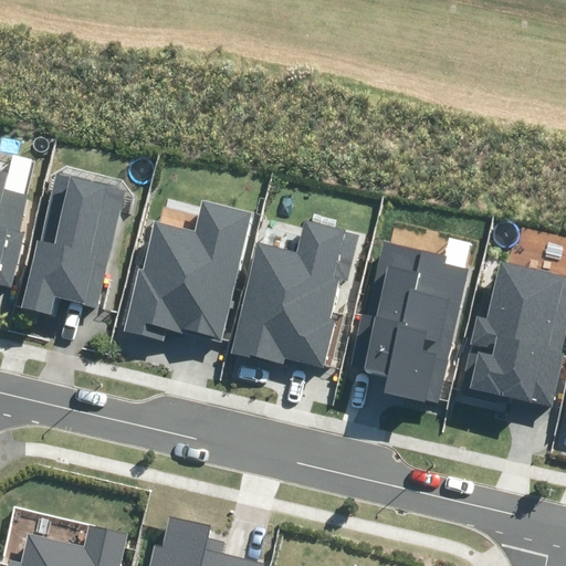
[(0,284),(11,286),(24,232),(19,231),(28,196),(4,190),(9,171),(0,169),(0,284)]
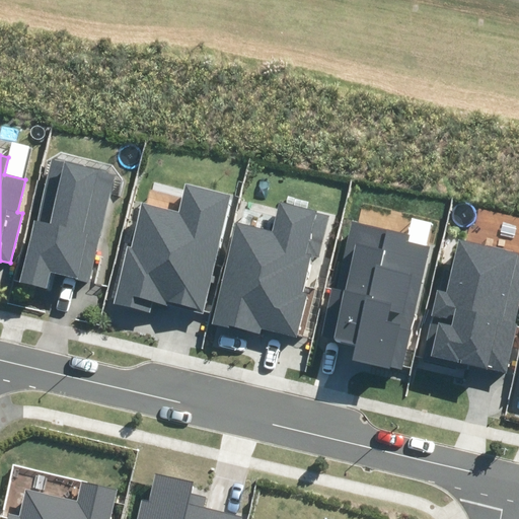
[(51,274),(90,283),(116,173),(52,159),(38,222),(34,221),(20,282),(48,288),(51,274)]
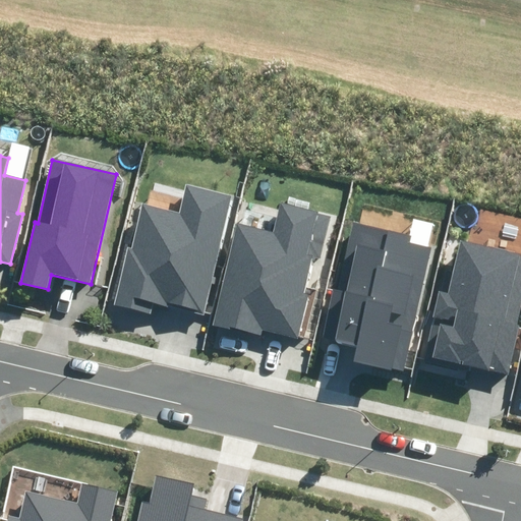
[(155,300),(204,312),(233,196),(186,185),(179,213),(142,204),(131,248),(128,248),(114,304),(151,313),(155,300)]
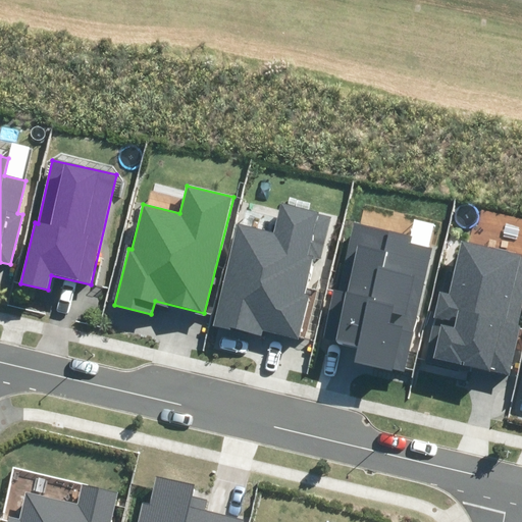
[(263,329),(299,338),(310,297),(304,295),(313,259),(321,261),(332,217),(281,204),(274,232),(238,223),(211,324),(262,337),(263,329)]
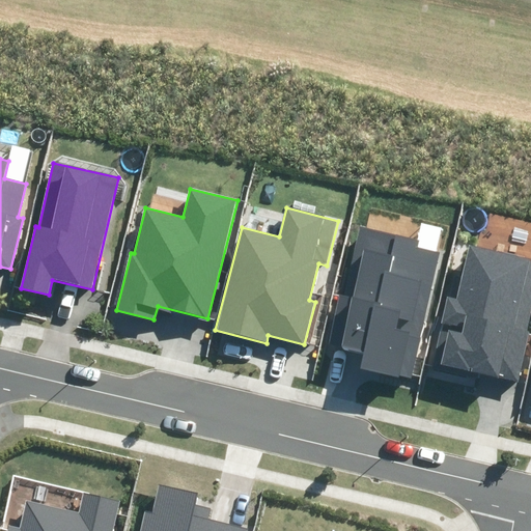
[(359,368),(411,380),(440,252),(417,247),(419,241),(357,227),(331,345),(363,353),(359,368)]
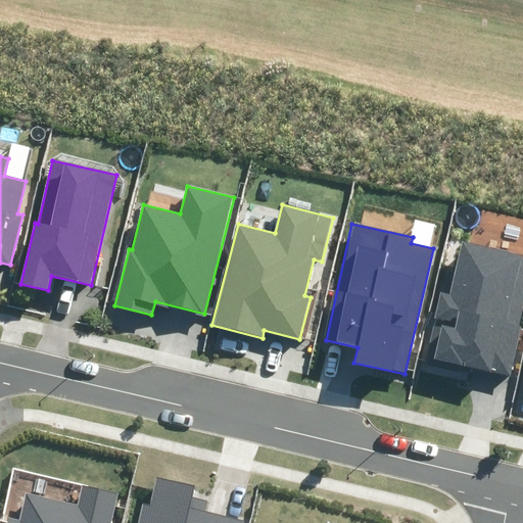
[(471,366),(510,375),(522,317),(522,254),(464,241),(452,294),(441,292),(425,362),(470,372),(471,366)]
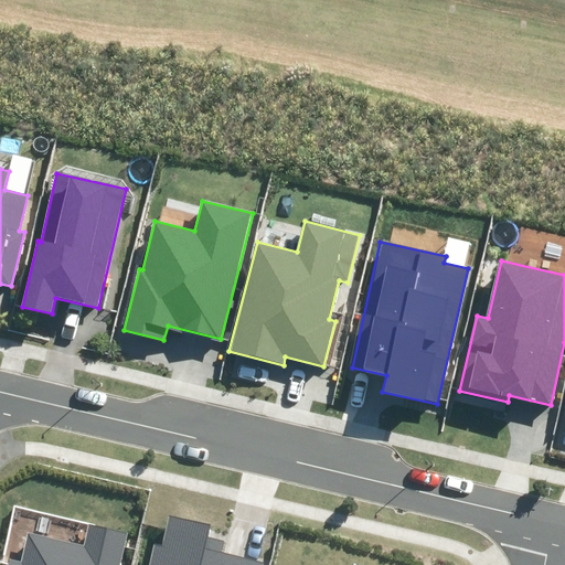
[(266,564),(267,564),(221,553),(224,540),(209,536),(212,524),(170,514),(162,546),(153,544),(148,564),(266,564)]
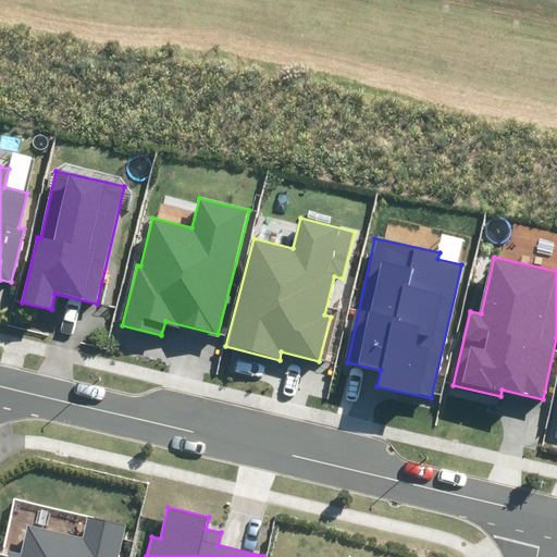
[(116,556),(125,524),(87,517),(83,536),(28,524),(22,553),(8,549),(5,556),(116,556)]
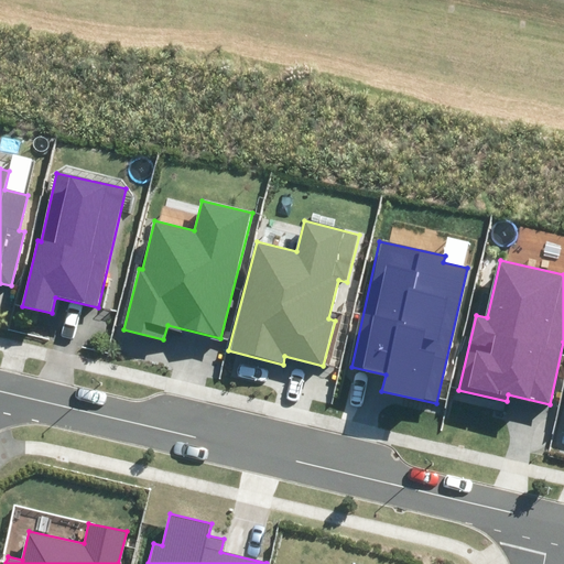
All buildings are outlined.
